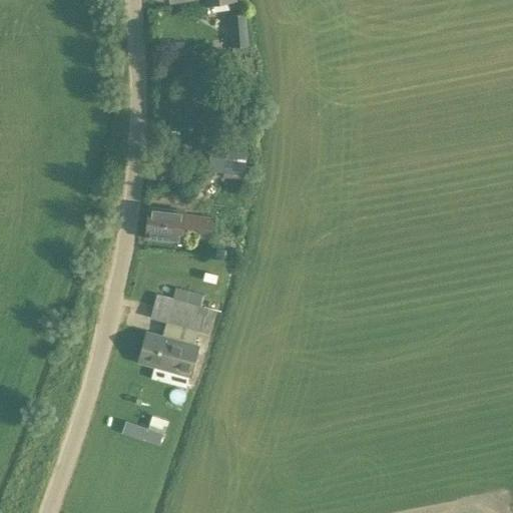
[(228,16),(231,48),(247,46),(243,14),(228,16)]
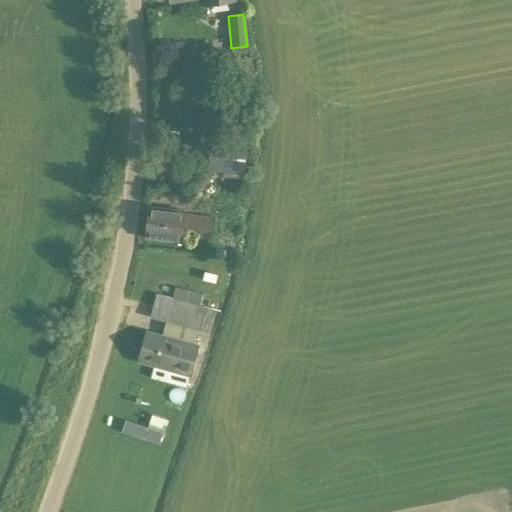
[(211,141),(207,171),(243,175),(246,145),(211,141)]
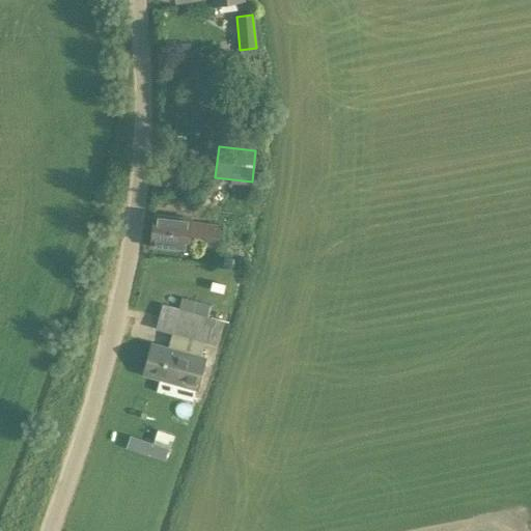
[(188,251),(189,246),(217,249),(220,226),(191,223),(191,219),(154,215),(150,247),(188,251)]
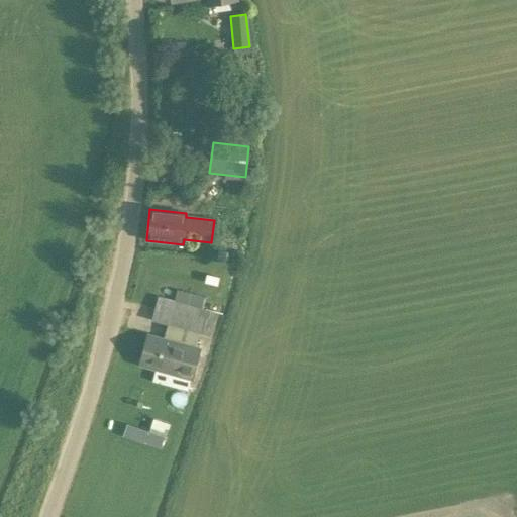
[(167,329),(154,326),(151,336),(147,335),(139,365),(156,370),(152,381),(188,391),(199,349),(195,348),(199,333),(211,336),(218,312),(158,297),(150,321),(168,325),(167,329)]
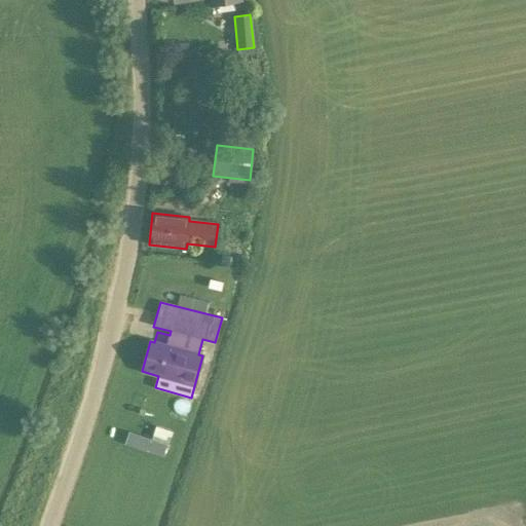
[(128,433),(125,444),(163,456),(166,444),(167,445),(172,431),(156,426),(151,440),(128,433)]
